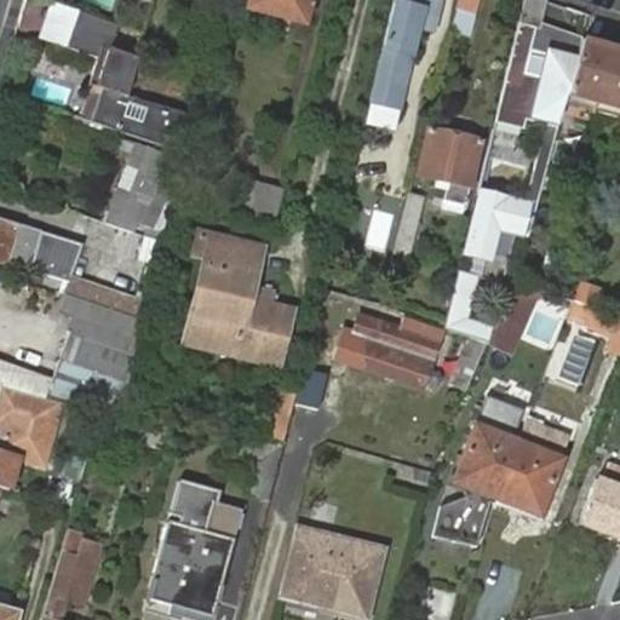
[(248,0),(246,10),(303,24),(309,0),(248,0)]
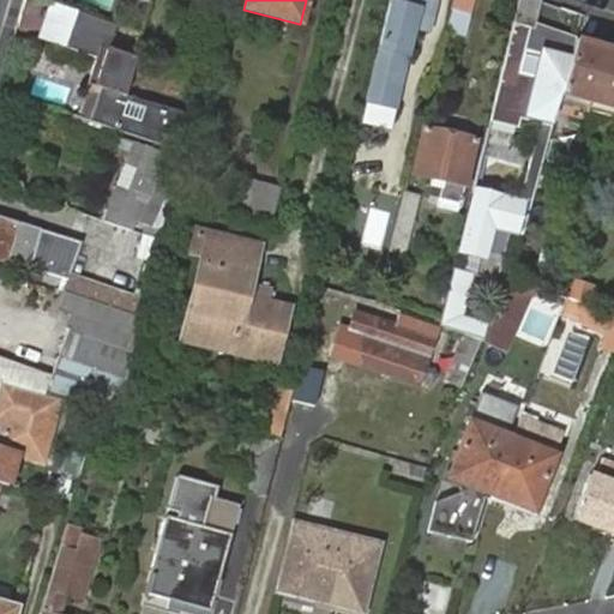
[(395,0),(379,65),(374,64),(363,106),(372,108),(373,101),(390,106),(397,72),(402,72),(403,72),(416,74),(420,61),(405,58),(414,25),(427,29),(433,5),(420,1),(420,0),(395,0)]
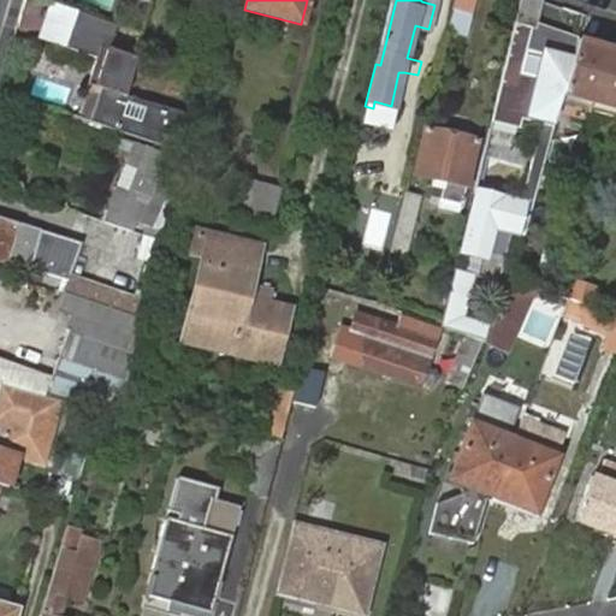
[(474,0),(454,0),(446,30),(466,35),(474,0)]
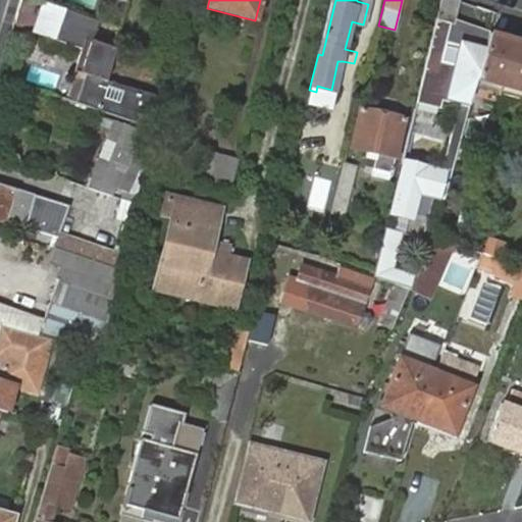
[(460,1),(458,0),(440,0),(436,21),(423,74),(474,88),(477,81),(484,52),(461,46),(456,64),(441,61),(447,42),(452,24),(454,25),(460,1)]
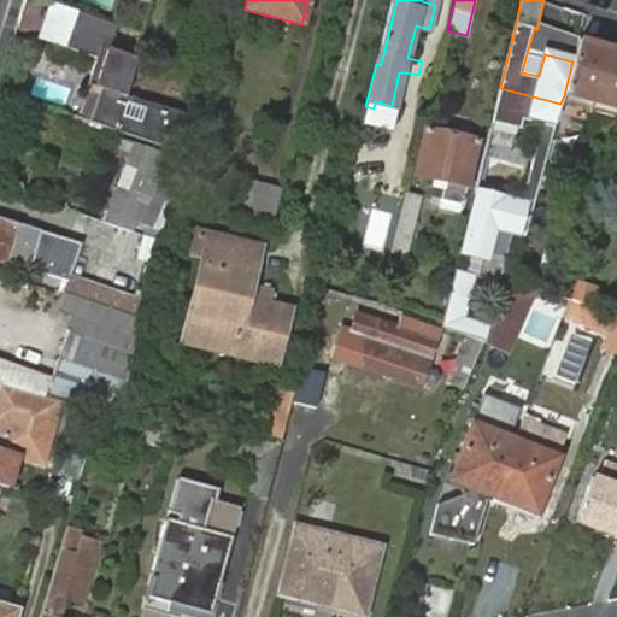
[(522,72),(539,76),(545,54),(573,62),(579,42),(536,30),(534,29),(528,50),(522,72)]
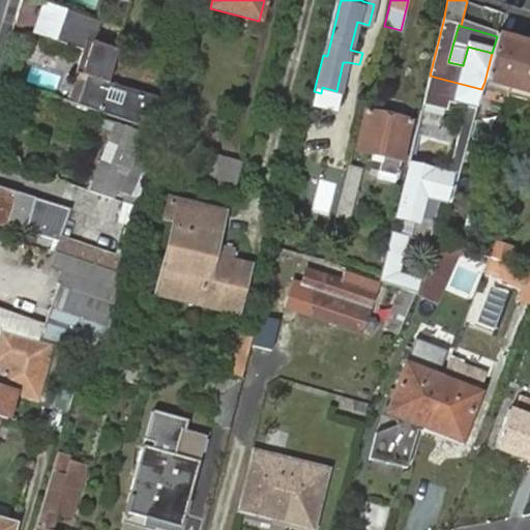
[(529,45),(497,36),(484,82),(529,93),(529,45)]
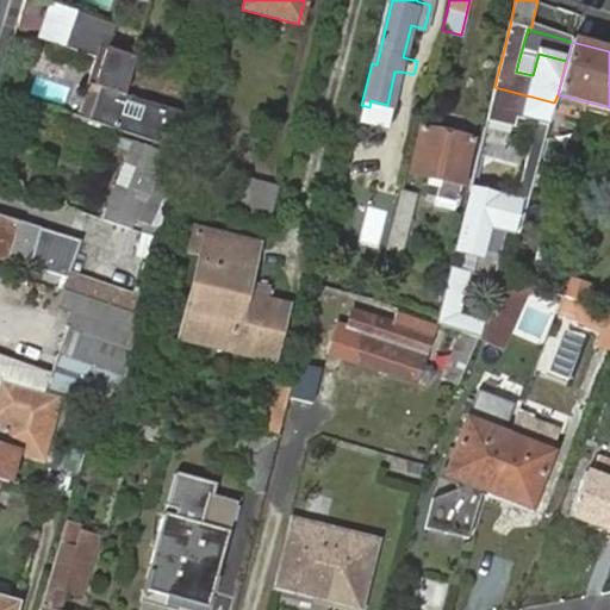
[(78,117),(176,150),(186,113),(166,107),(142,100),(124,95),(124,94),(129,80),(109,73),(114,55),(100,49),(88,82),(78,117)]
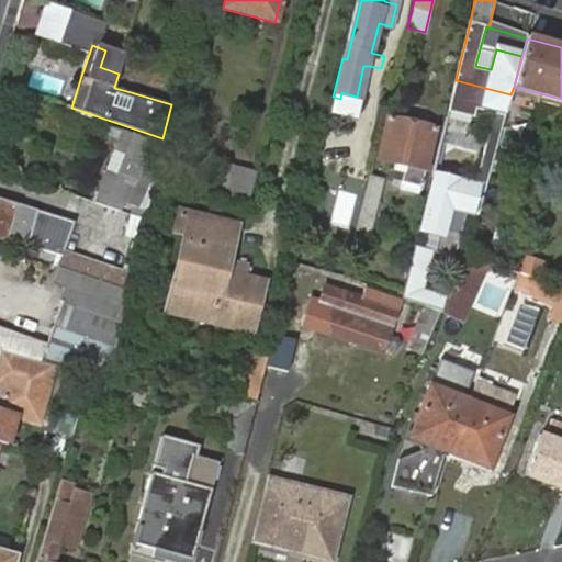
[(123,56),(105,51),(100,67),(119,74),(122,59),(123,56)]
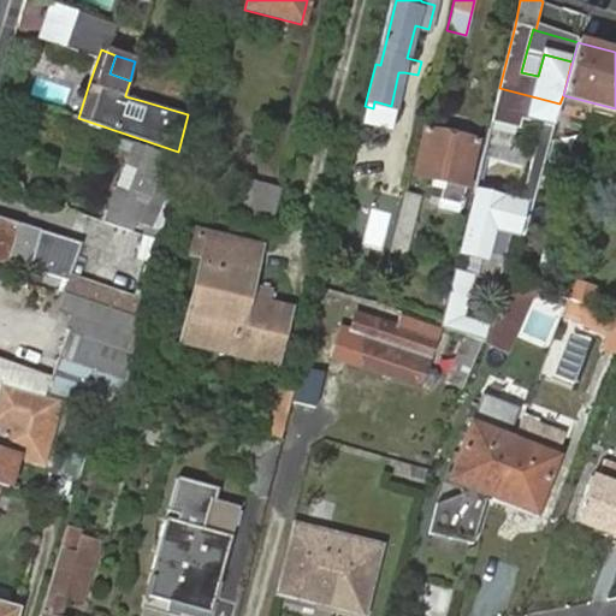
[(143,101),(146,95),(152,77),(153,71),(134,65),(130,81),(125,95),(125,96),(143,101)]
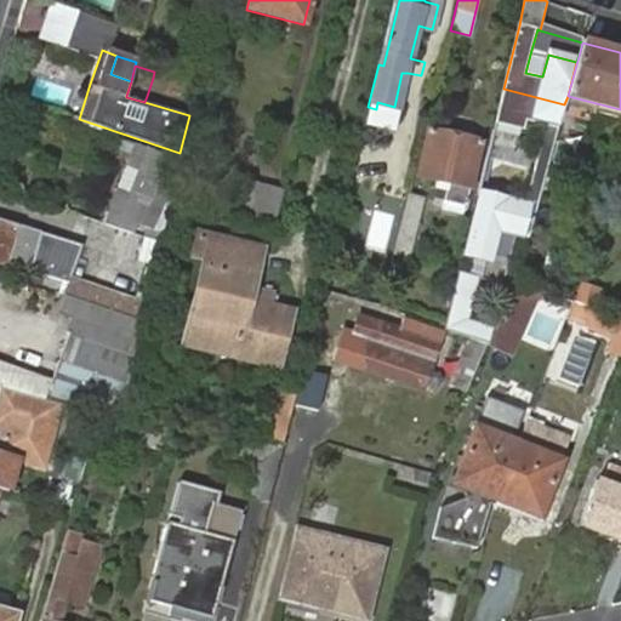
[(169,109),(189,115),(197,92),(176,85),(153,78),(147,96),(170,104),(169,109)]
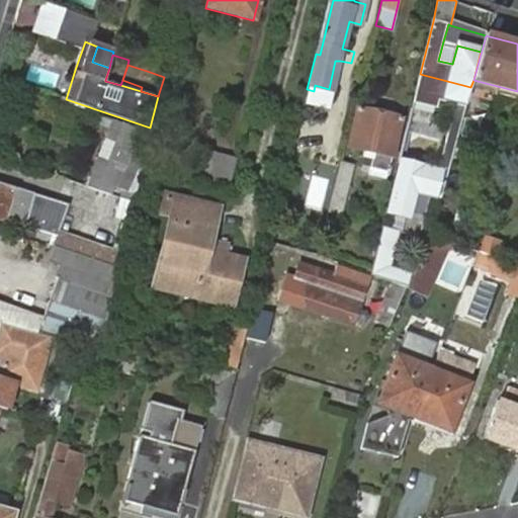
[(56,85),(58,74),(30,69),(28,80),(56,85)]
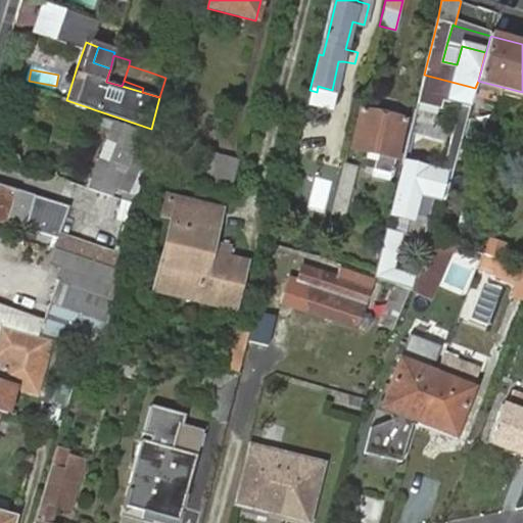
[(374,170),(392,174),(405,119),(363,109),(353,148),(370,152),(368,159),(376,160),(374,170)]
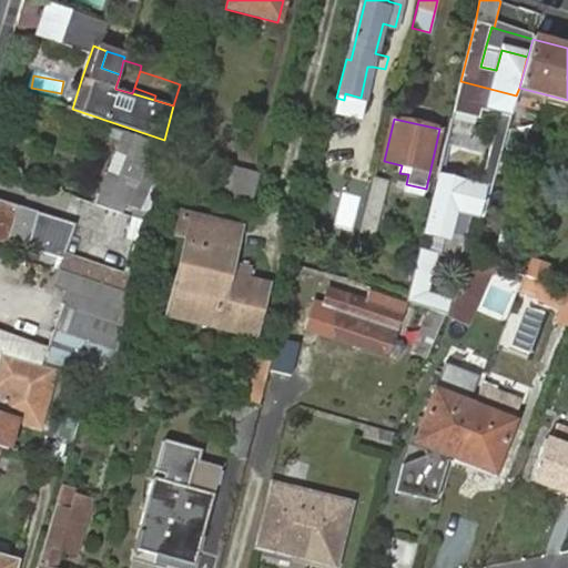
[(132,216),(148,223),(150,213),(149,213),(155,183),(151,181),(156,166),(155,165),(160,144),(123,131),(115,152),(127,156),(120,172),(124,174),(121,181),(107,175),(100,194),(102,194),(98,205),(121,214),(132,216)]
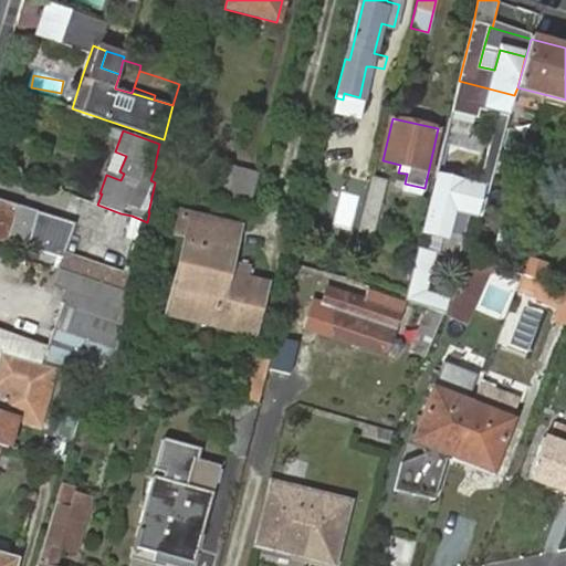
[(534,143),(537,134),(528,132),(526,139),(534,143)]
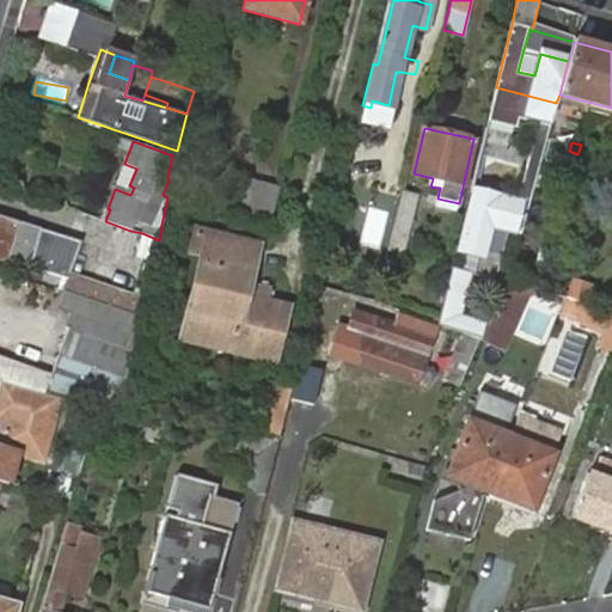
[(136,169),(124,164),(115,189),(130,195),(134,188),(129,185),(136,169)]
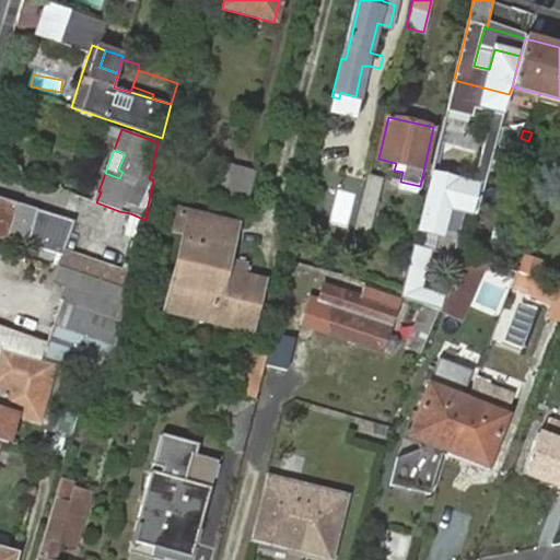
[(247,203),(256,171),(223,162),(214,195),(247,203)]
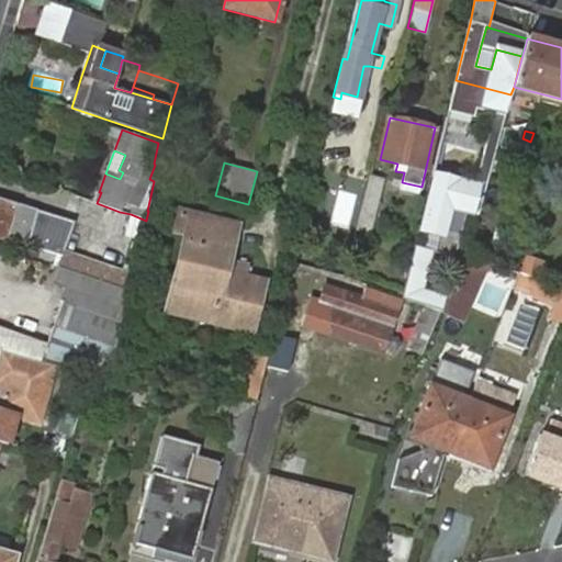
[(437,175),(420,242),(435,246),(441,247),(451,208),(472,213),(479,186),(437,175)]
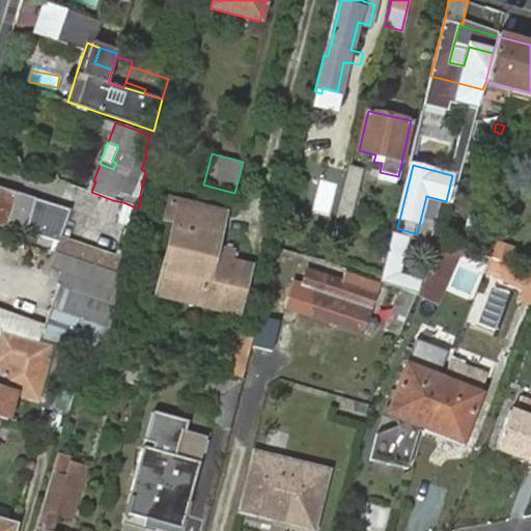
[(350,167),(337,217),(350,221),(362,170),(350,167)]
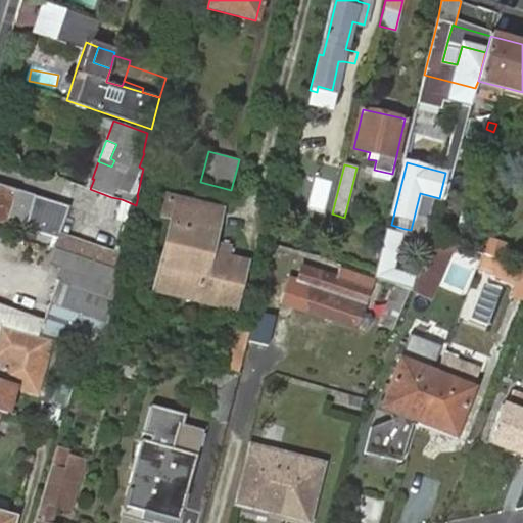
[(0,220),(8,223),(8,224),(58,235),(69,207),(17,192),(0,186),(0,220)]
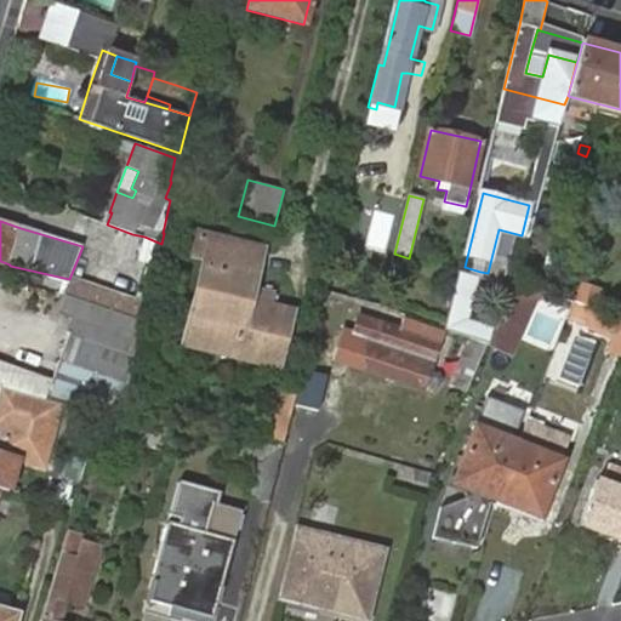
[(186,343),(278,366),(291,313),(269,307),(273,291),(252,288),(262,249),(199,234),(194,256),(205,258),(186,343)]
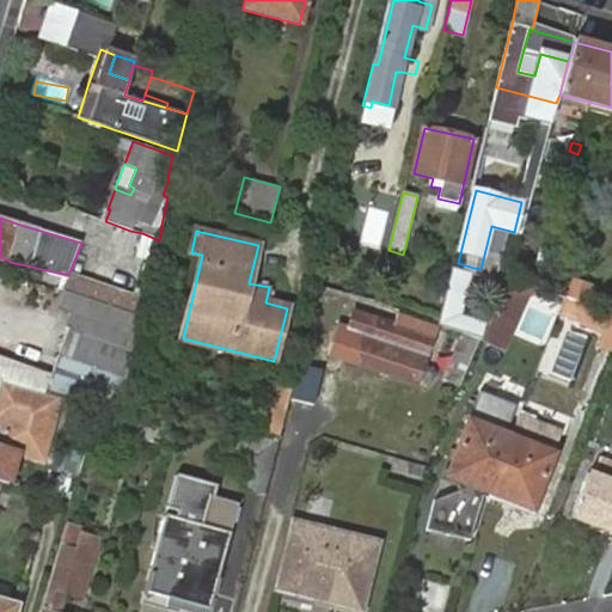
[(452,270),(471,275),(473,268),(458,263),(453,265),(452,270)]
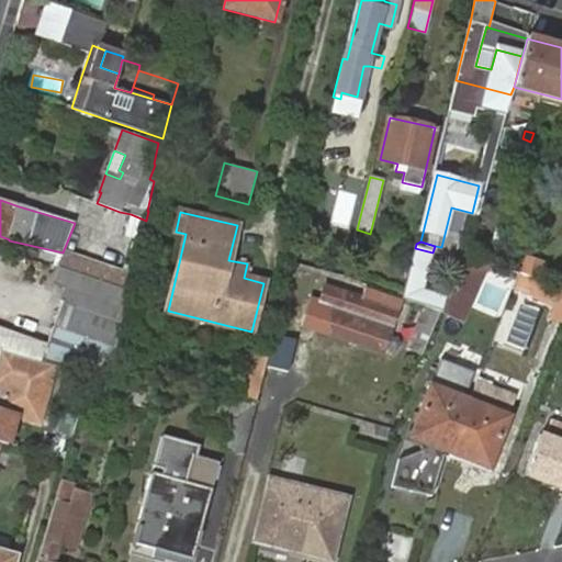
[(487,257),(491,249),(480,245),(476,253),(487,257)]
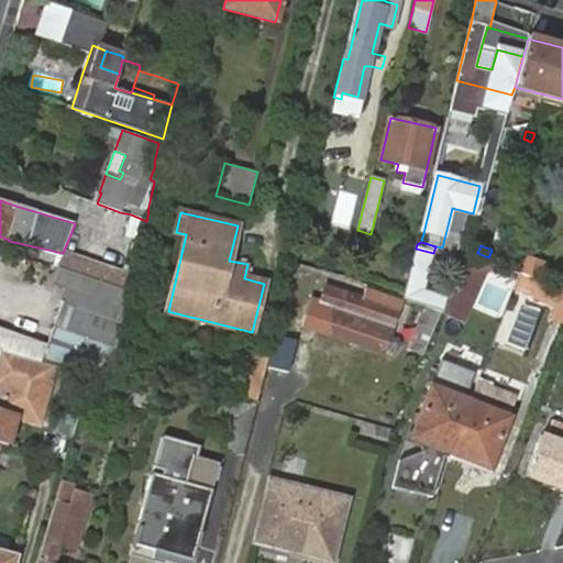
[(426,306),(442,311),(445,302),(446,301),(427,296),(429,290),(424,289),(433,253),(416,249),(403,298),(426,306)]
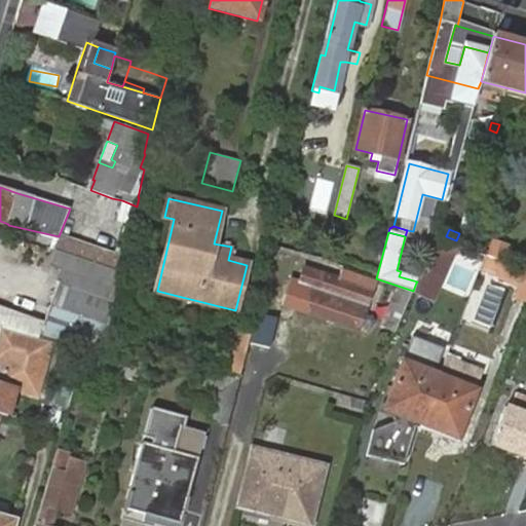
[(53,251),(123,272),(124,259),(59,236),(53,251)]
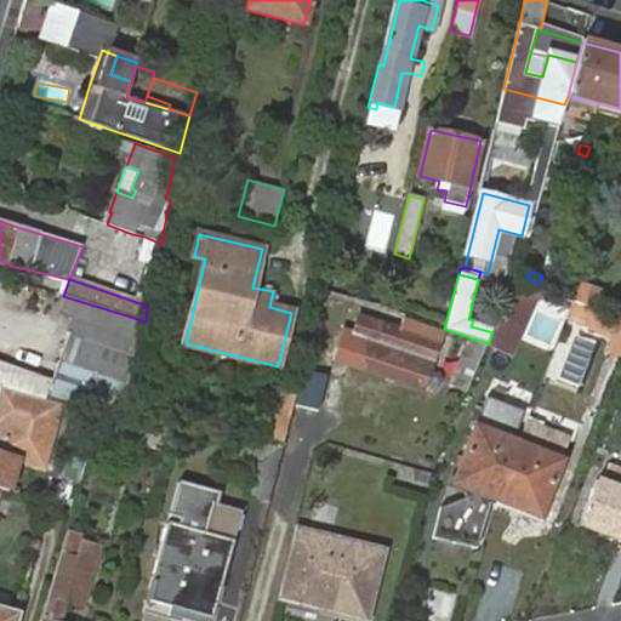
[(512,354),(540,289),(517,280),(494,334),(491,334),(488,343),(512,354)]
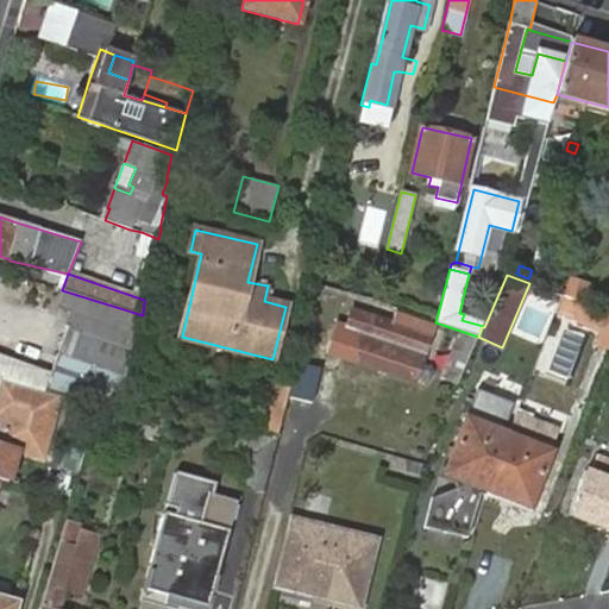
[(143,315),(62,290),(57,308),(73,313),(54,372),(0,355),(0,376),(45,391),(111,413),(143,315)]
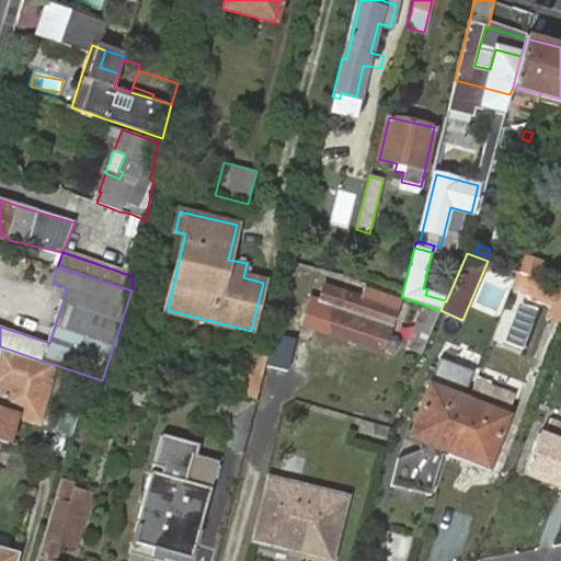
[(512,288),(531,295),(537,279),(518,272),(512,288)]
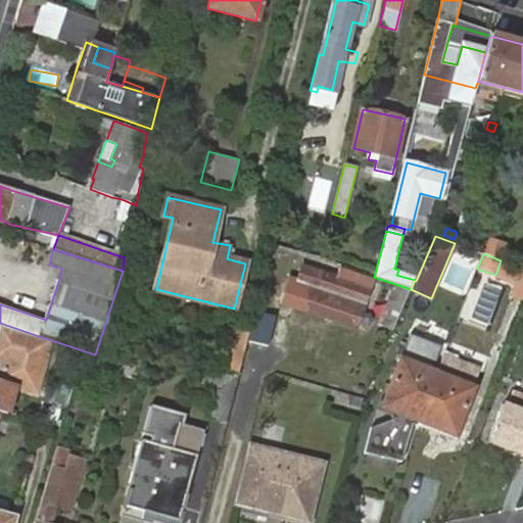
[(513,295),(522,298),(522,268),(501,260),(495,275),(518,283),(513,295)]
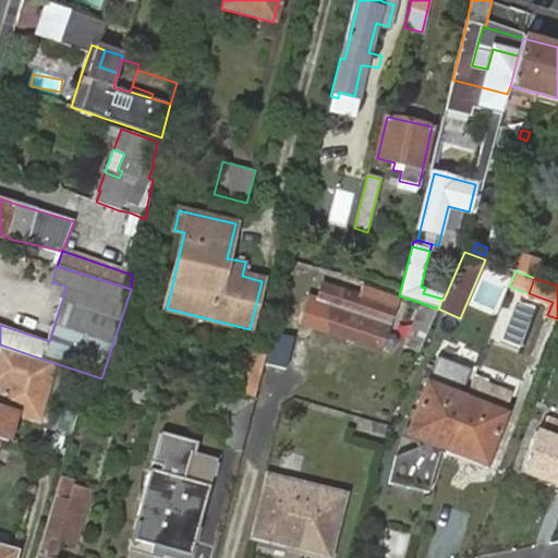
[(475,306),(498,314),(507,287),(484,279),(475,306)]
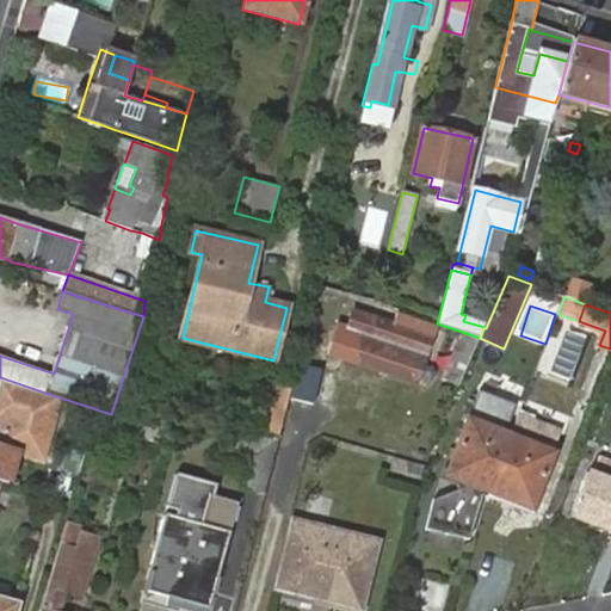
[(355,362),(417,382),(436,326),(397,313),(393,325),(353,313),(347,331),(363,335),(355,362)]
